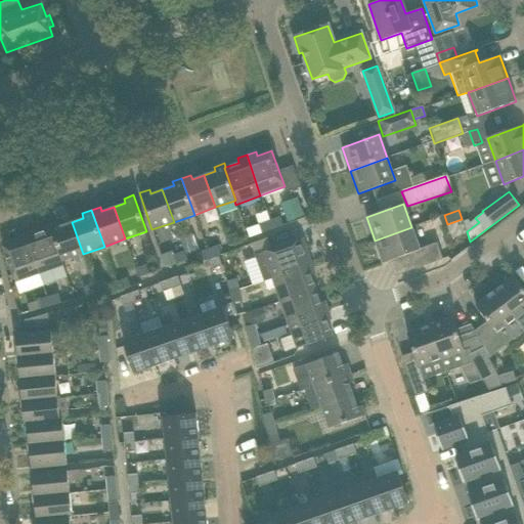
[(279,217),(268,221),(271,229),(282,225),(279,217)]
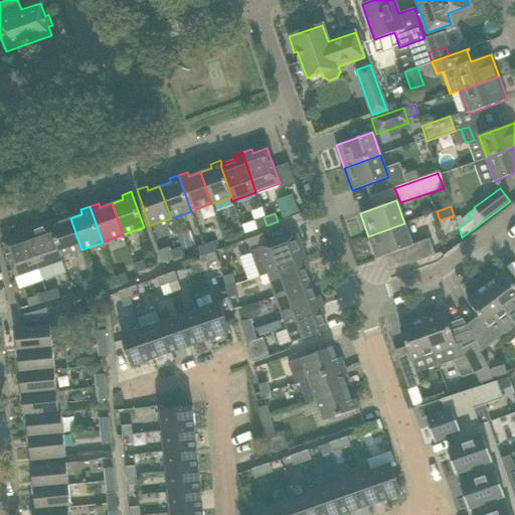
[(57,217),(48,221),(60,256),(81,249),(70,218),(59,222),(57,217)]
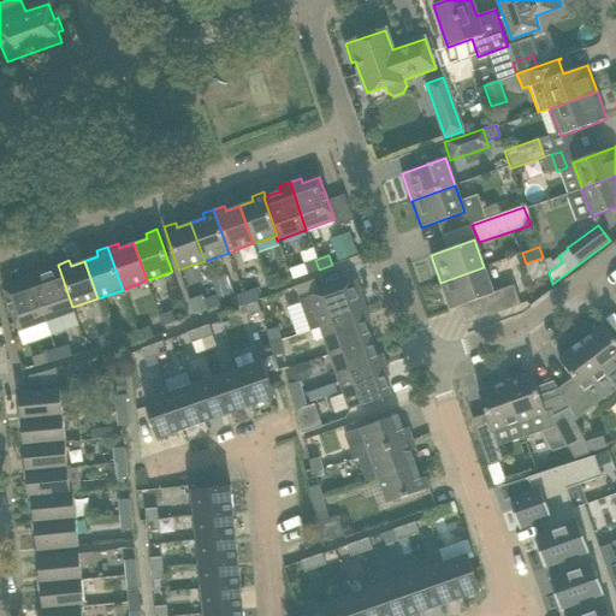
[(319,270),(315,260),(303,265),(306,274),(319,270)]
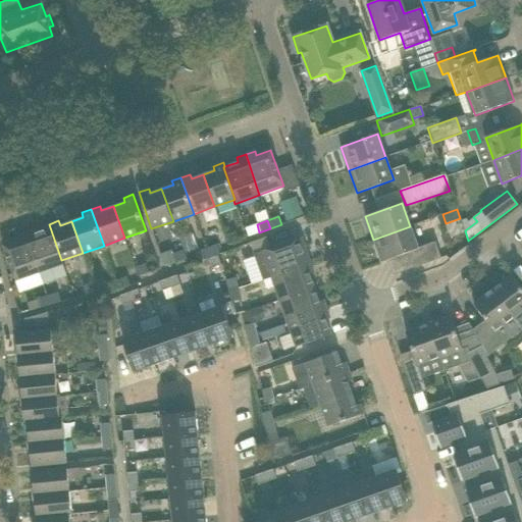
[(49,224),(24,232),(39,272),(63,264),(61,260),(49,224)]
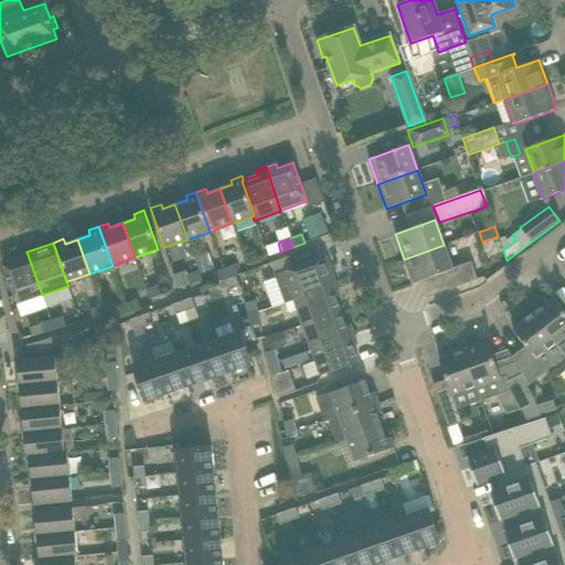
[(444,245),(404,259),(413,284),(440,274),(446,290),(476,280),(469,262),(451,268),(444,245)]
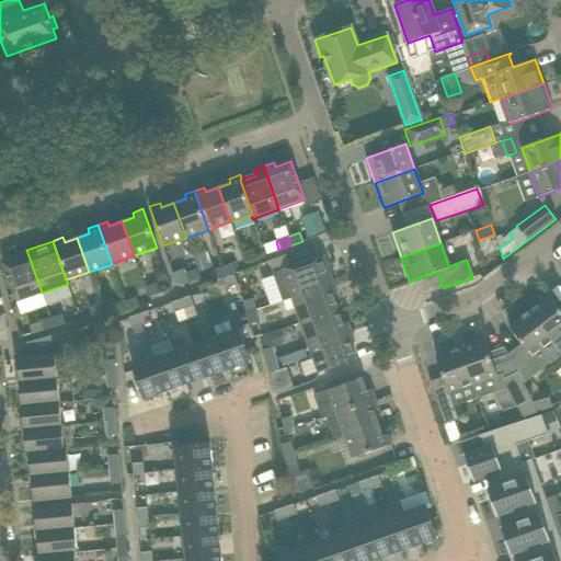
[(240,253),(243,263),(255,259),(252,249),(240,253)]
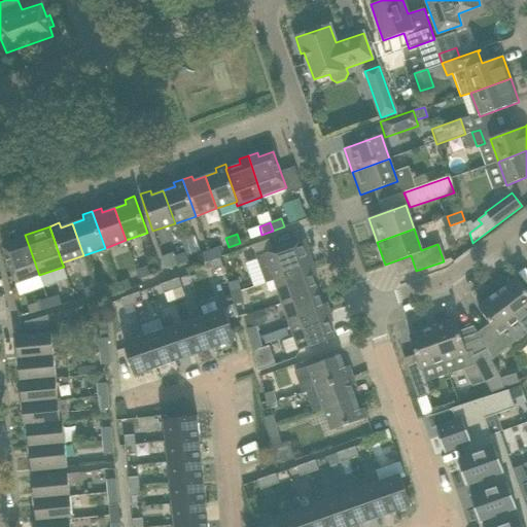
[(39,275),(25,235),(15,238),(18,242),(3,247),(15,283),(39,275)]
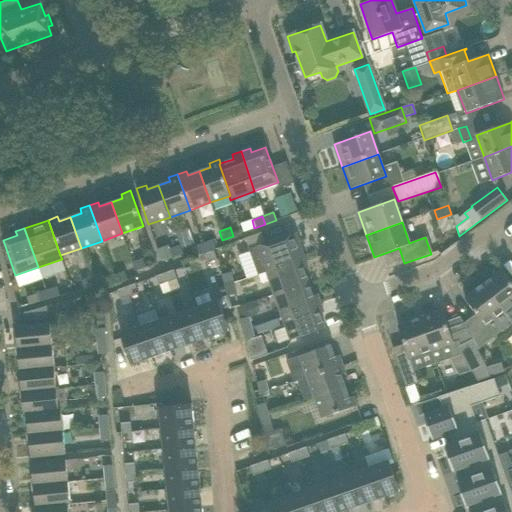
[(257,275),(264,273),(305,258),(295,233),(248,249),(257,275)]
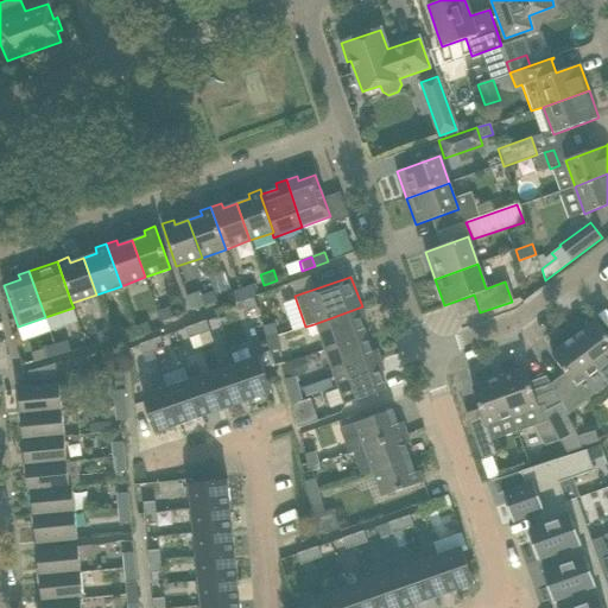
[(252,285),(240,290),(244,299),(255,296),(252,285)]
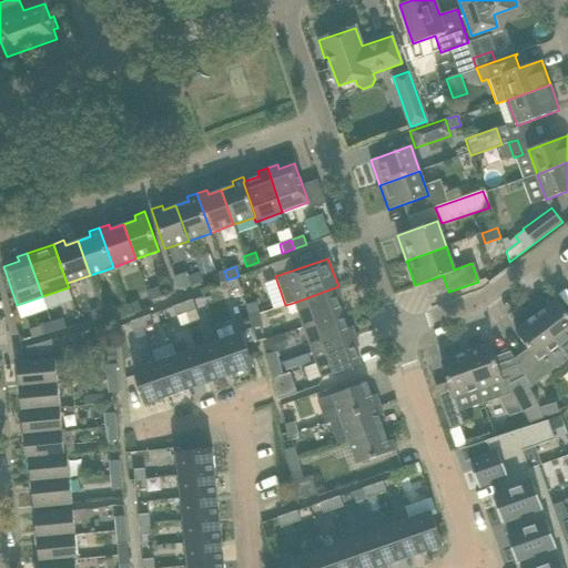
[(227,280),(224,271),(212,275),(215,284),(227,280)]
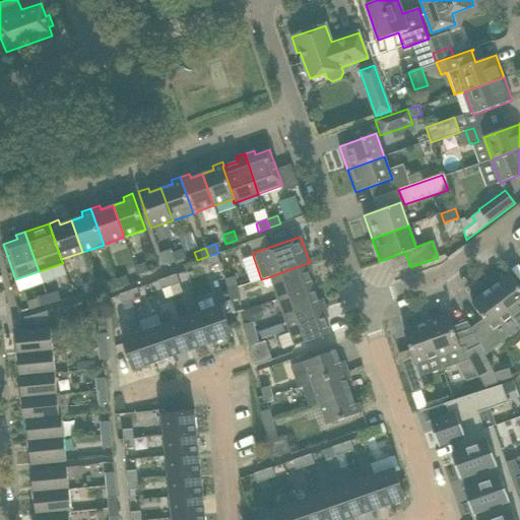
[(173,253),(176,261),(186,258),(183,250),(173,253)]
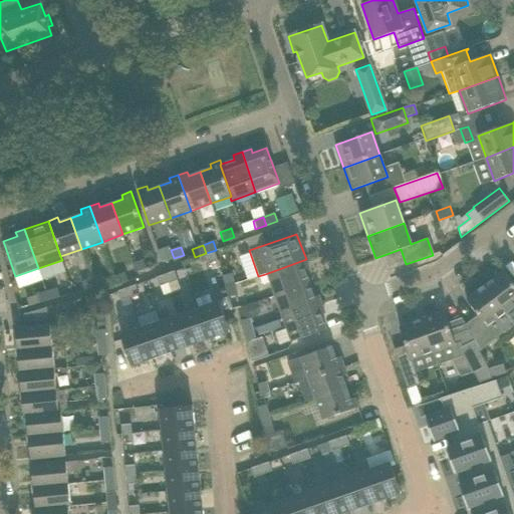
[(205,255),(209,264),(218,261),(215,252),(205,255)]
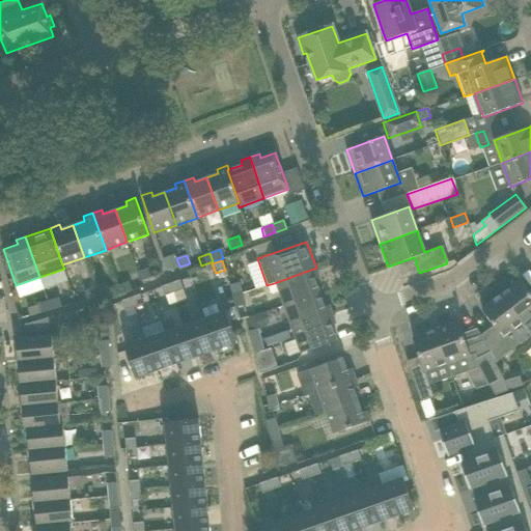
[(274,283),(282,306),(319,292),(315,279),(319,277),(316,268),(274,283)]
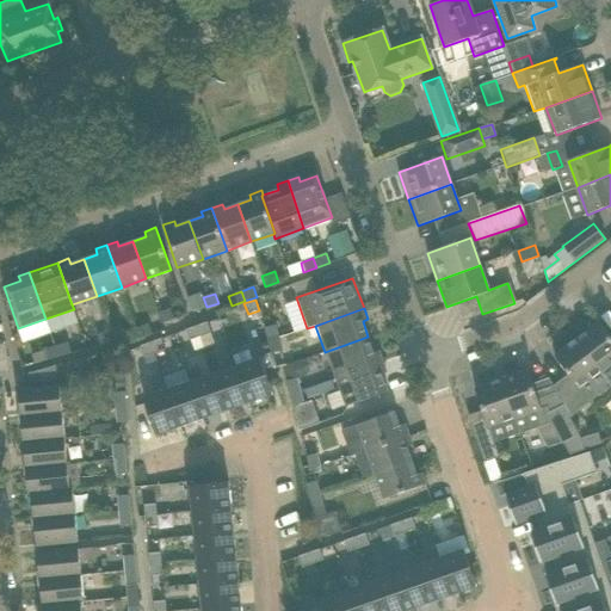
[(158,314),(161,323),(173,319),(170,309),(158,314)]
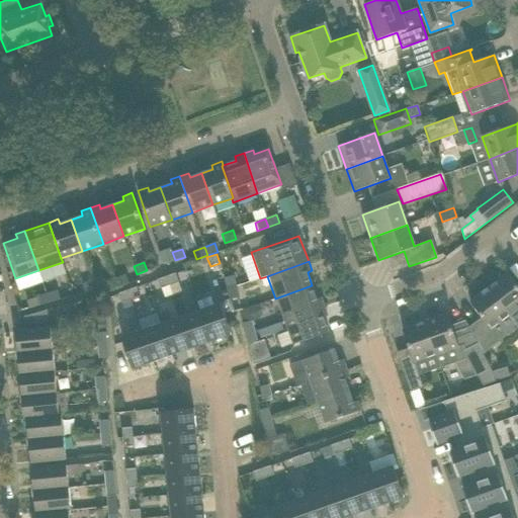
[(167,276),(170,285),(179,282),(175,273),(167,276)]
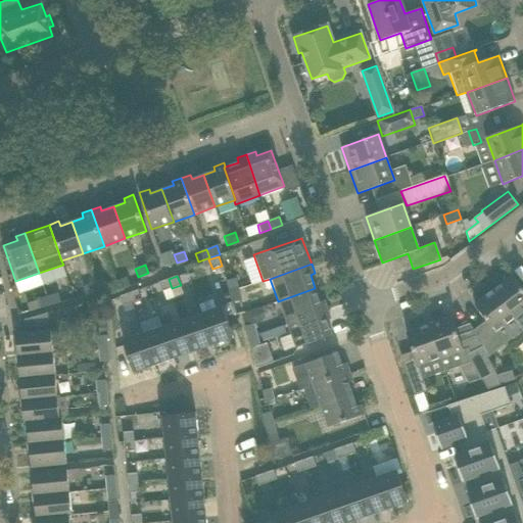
[(522,289),(513,276),(493,290),(522,329),(522,289)]
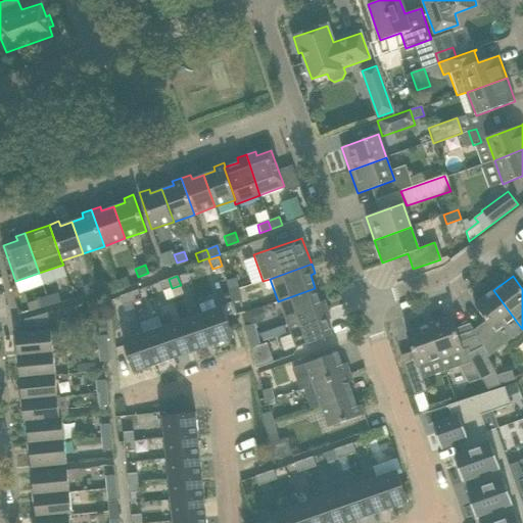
[(127,278),(116,281),(120,290),(130,286),(127,278)]
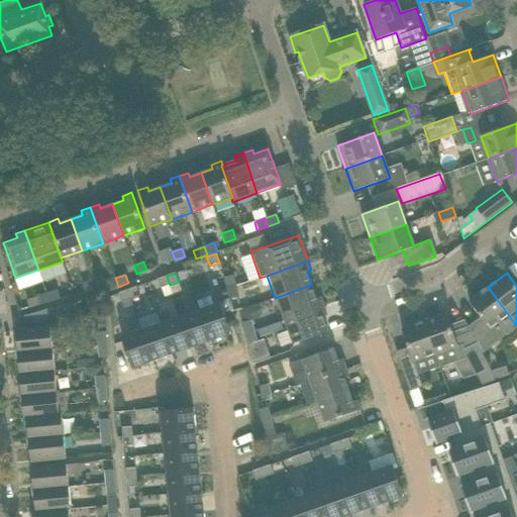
[(223,278),(226,290),(235,286),(232,275),(223,278)]
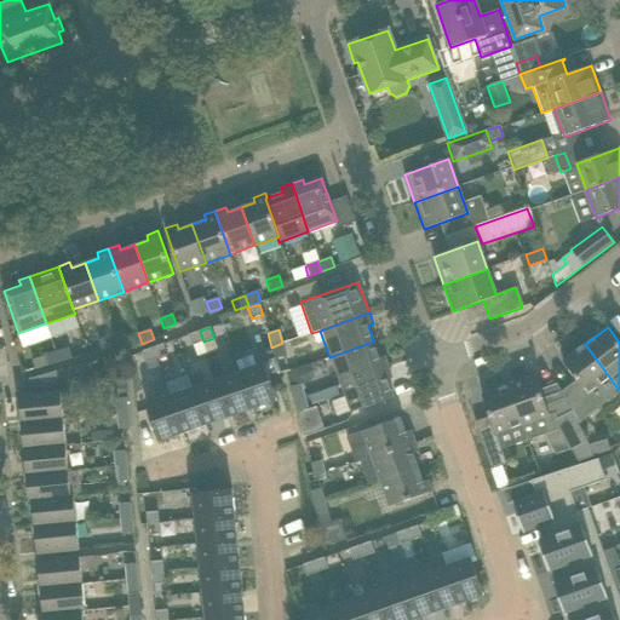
[(200,331),(189,334),(193,346),(204,342),(200,331)]
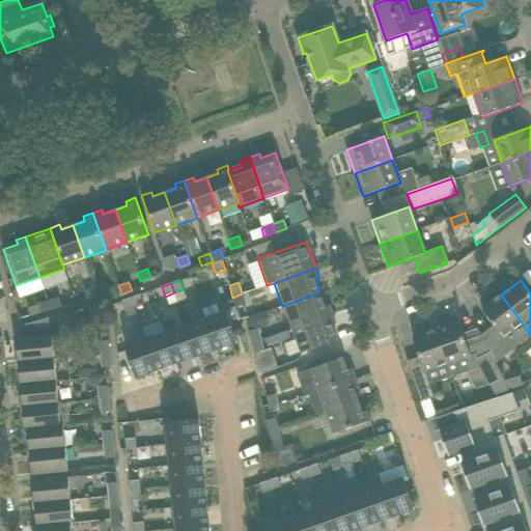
[(94,288),(98,298),(100,303),(121,295),(118,285),(107,289),(106,285),(95,289),(95,287),(94,288)]
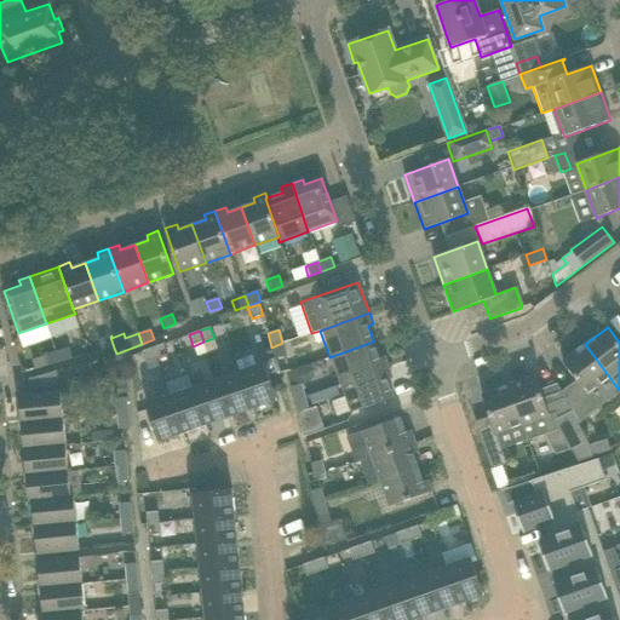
[(102,351),(114,348),(110,337),(98,340),(102,351)]
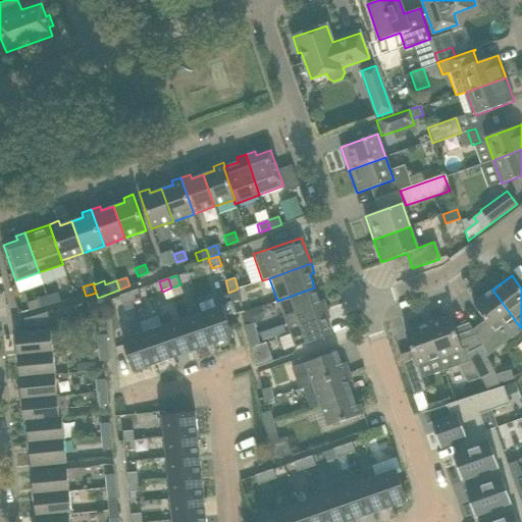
[(277,301),(285,323),(327,309),(323,300),(319,302),(314,288),(277,301)]
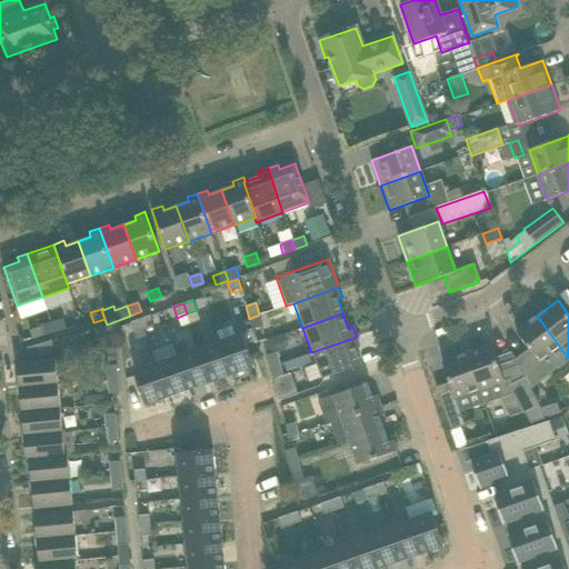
[(258,343),(262,341),(273,338),(269,323),(262,325),(259,315),(249,319),(252,329),(253,329),(258,343)]
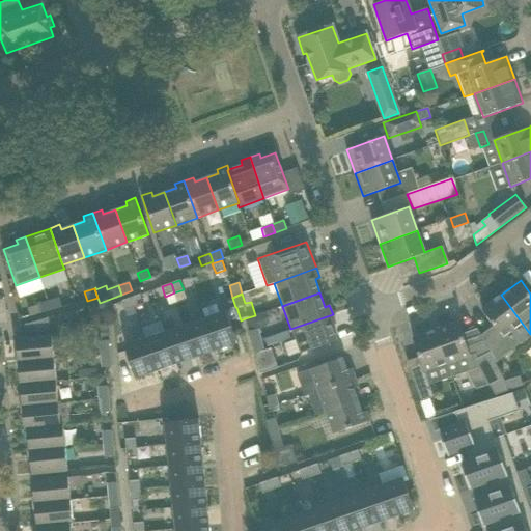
[(131,298),(134,307),(143,304),(140,295),(131,298)]
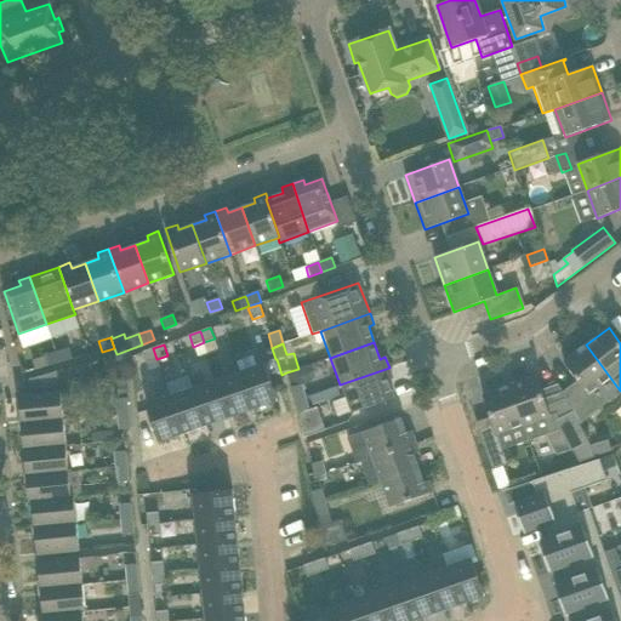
[(580,423),(620,391),(586,345),(563,362),(581,386),(565,398),(580,423)]
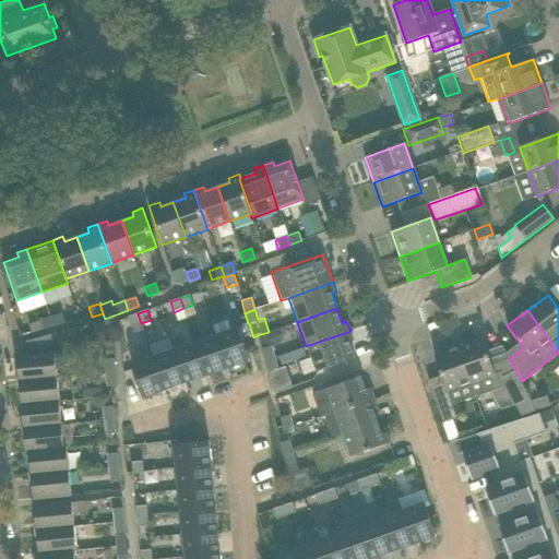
[(62,313),(50,317),(54,326),(64,323),(62,313)]
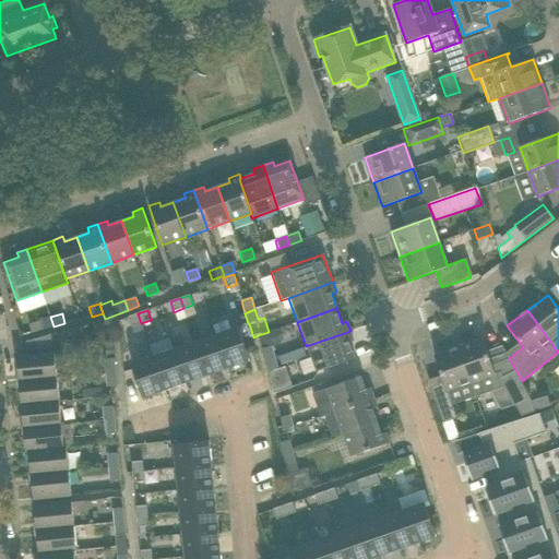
[(131,326),(141,323),(138,313),(128,317),(131,326)]
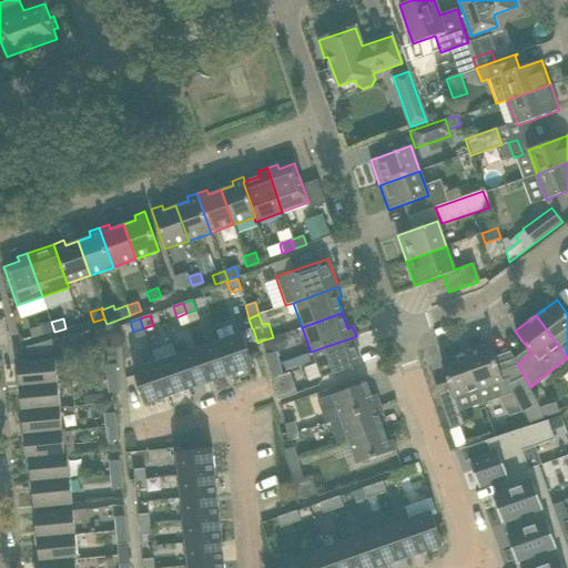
[(54,332),(51,322),(40,325),(42,333),(43,335),(54,332)]
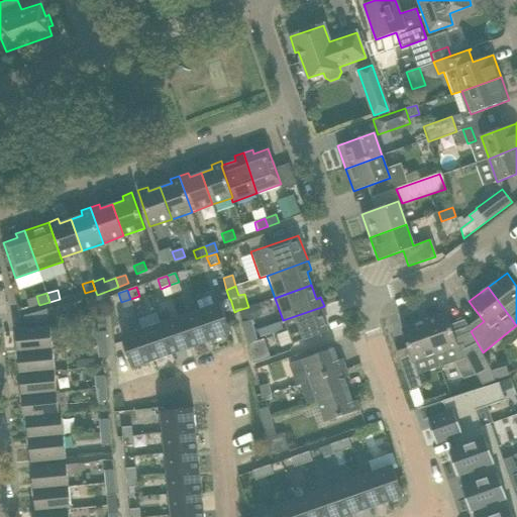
[(200,310),(211,340),(231,333),(220,303),(200,310)]
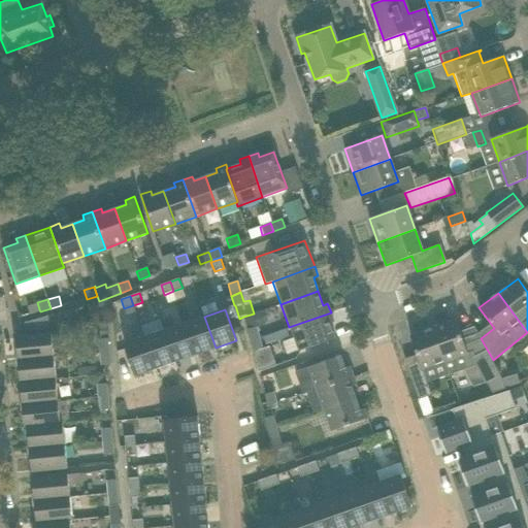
[(243,317),(250,340),(259,337),(257,328),(265,325),(261,310),(254,314),(243,317)]
